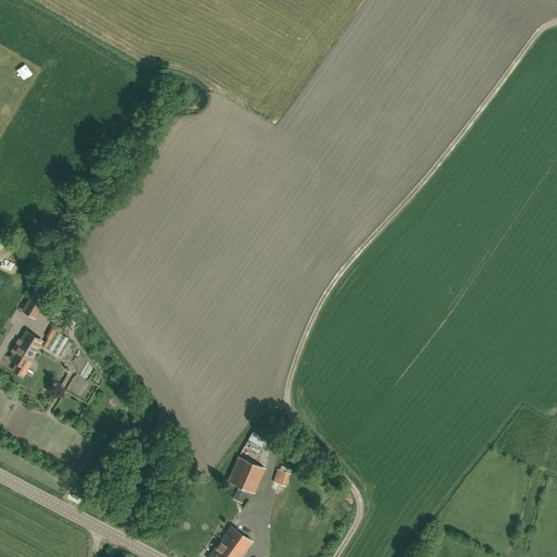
[(37,288),(23,311),(35,318),(48,296),(37,288)]
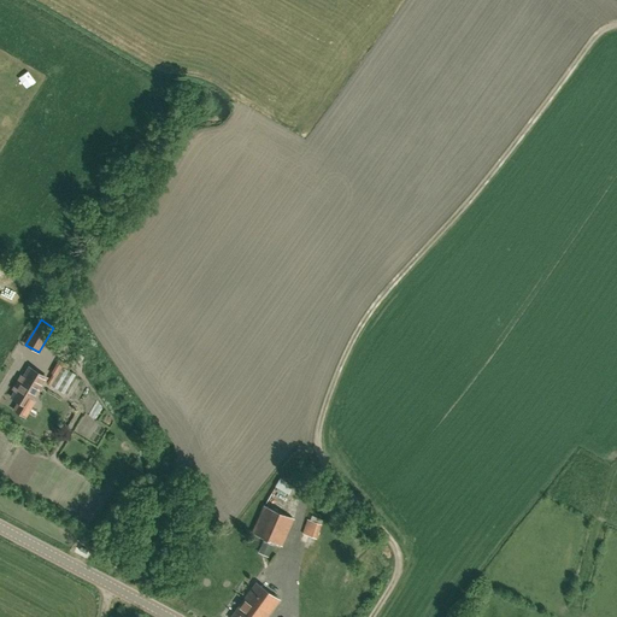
[(66,392),(74,372),(68,370),(70,363),(58,359),(50,387),(66,392)]
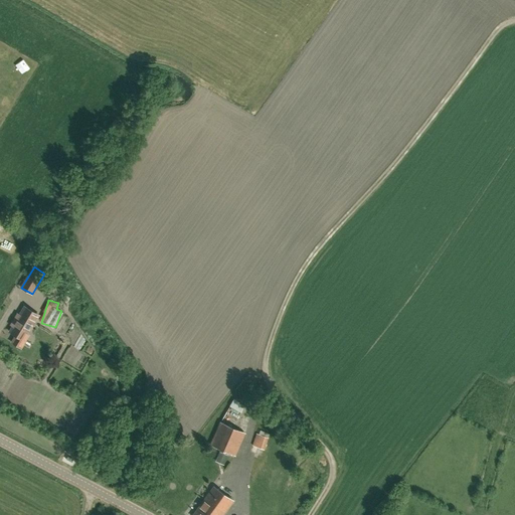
[(24,307),(22,311),(9,332),(16,336),(15,337),(15,339),(18,341),(20,341),(21,339),(23,340),(38,315),(24,307)]
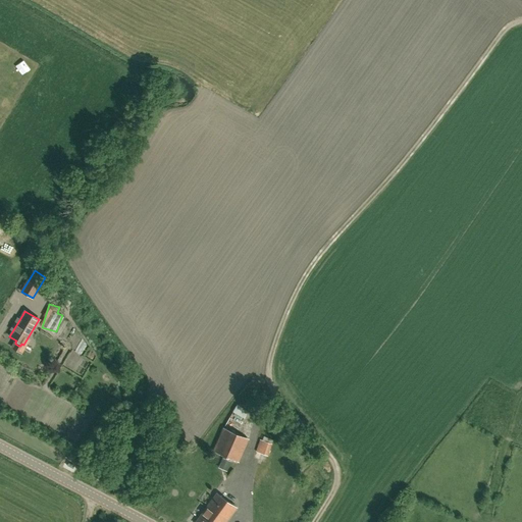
[(237,404),(232,411),(246,417),(249,409),(237,404)]
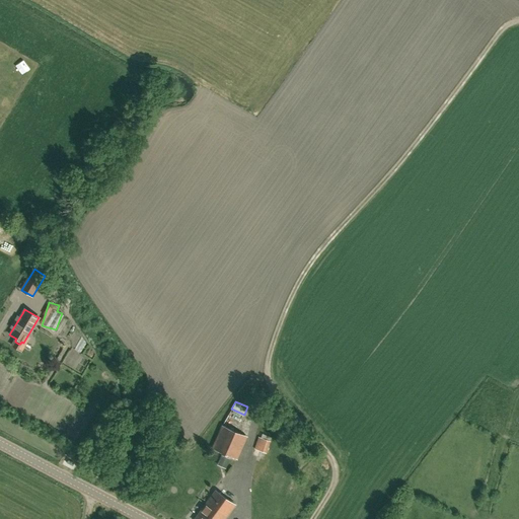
[(229,410),(224,425),(237,429),(242,415),(229,410)]
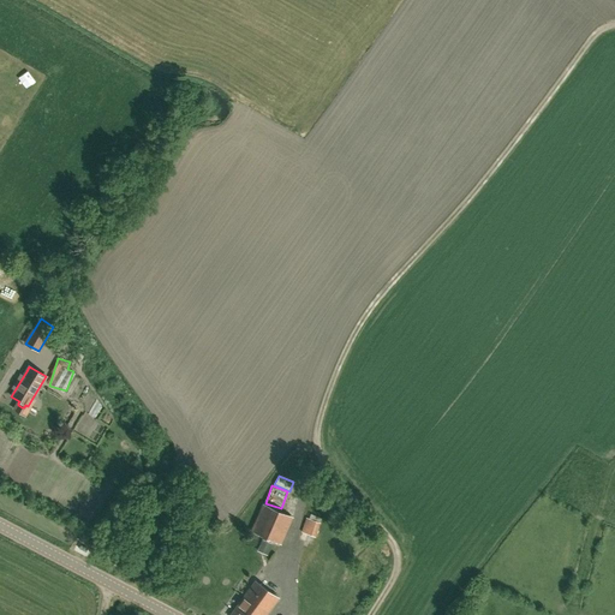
[(281,544),(293,517),(263,505),(251,531),(281,544)]
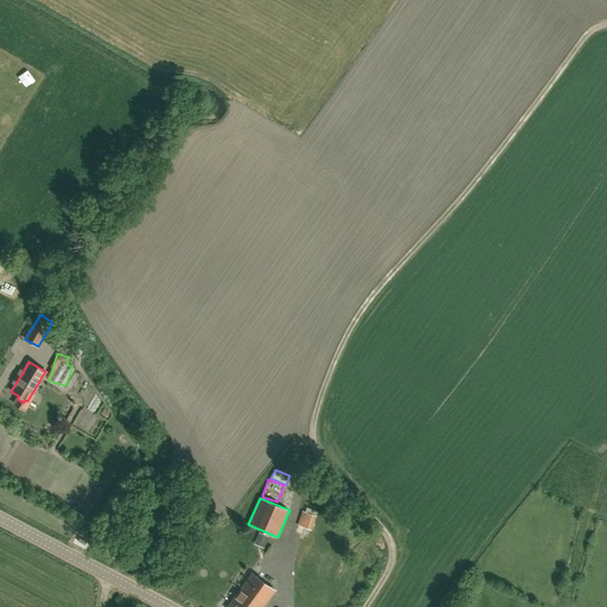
[(311,530),(317,516),(302,511),(298,525),(311,530)]
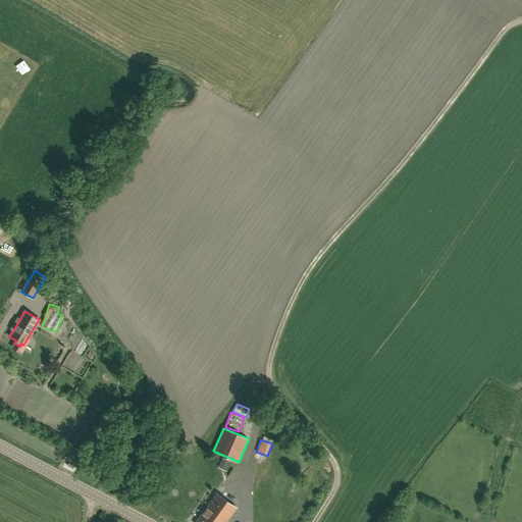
[(222,458),(219,465),(228,469),(231,462),(222,458)]
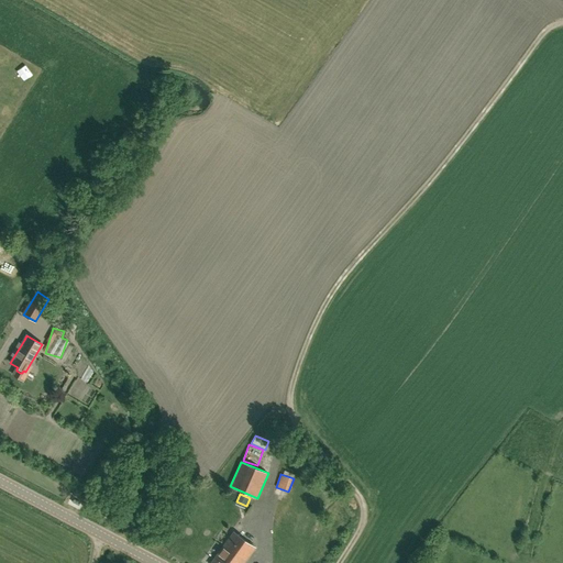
[(243,562),(255,548),(233,532),(210,562),(243,562)]
